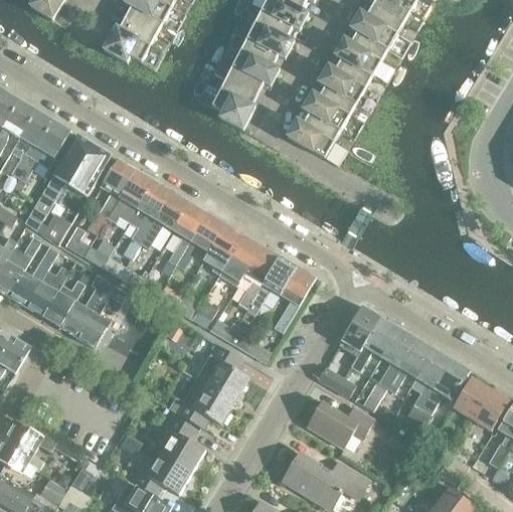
[(50,20),(53,16),(62,0),(31,0),(28,5),(50,20)]
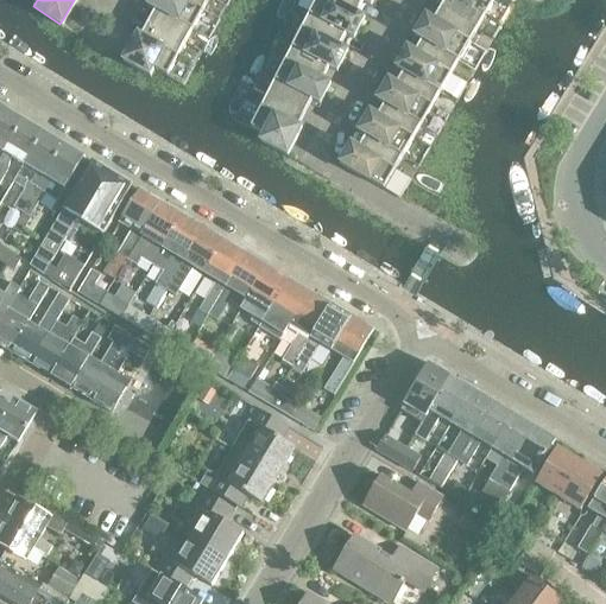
[(201,7),(188,0),(146,0),(145,2),(153,7),(146,19),(183,39),(201,7)]
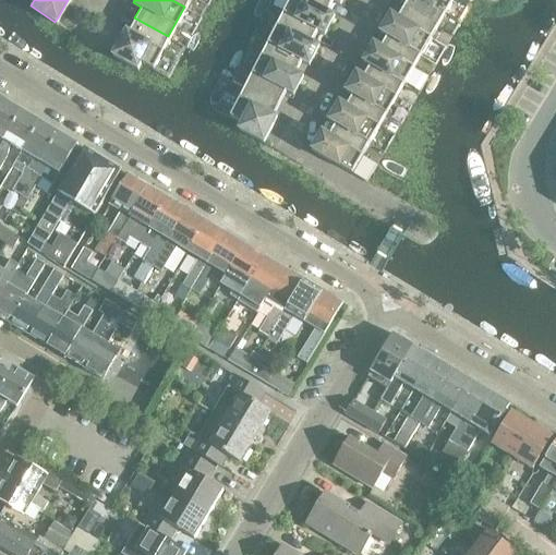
[(286,0),(275,23),(310,40),(315,28),(323,33),(331,15),(324,11),(302,0),(286,0)]
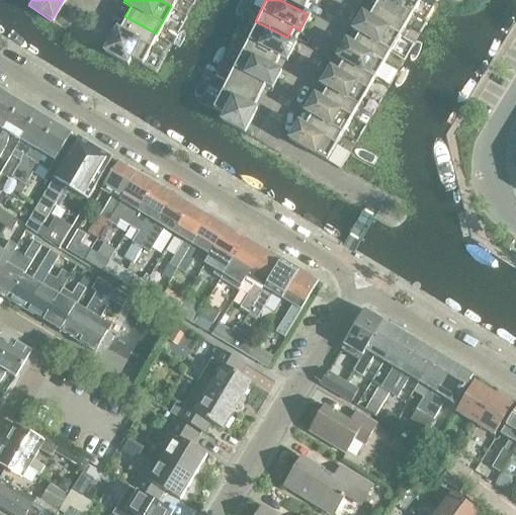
[(280,0),(301,10),(306,0),(309,0),(314,2),(315,0),(280,0)]
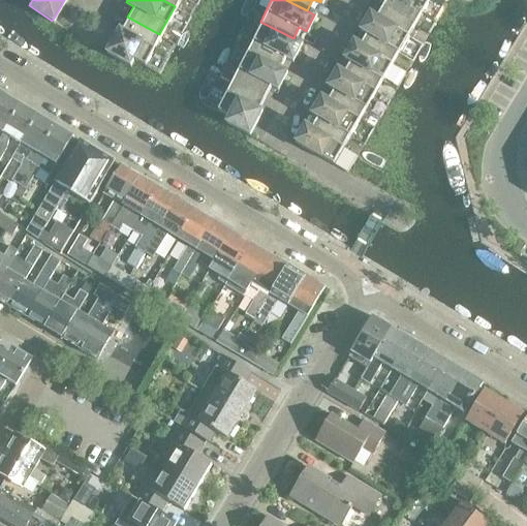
[(383,0),(381,4),(413,22),(426,0),(383,0)]
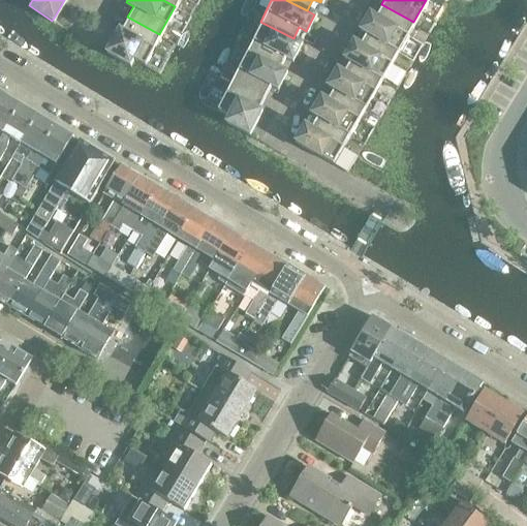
[(413,22),(381,4),(375,14),(368,10),(358,28),(365,32),(397,51),(413,22)]
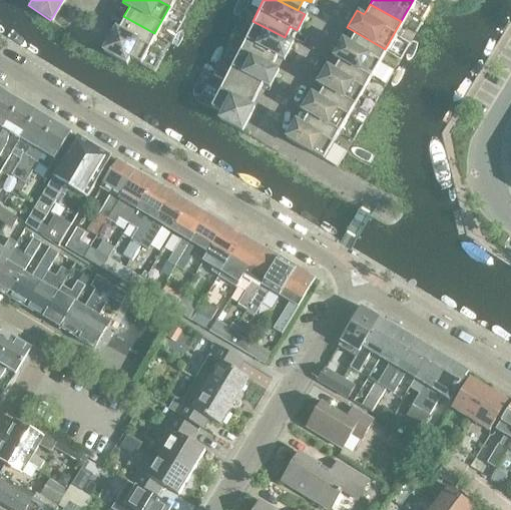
[(114,26),(101,49),(124,62),(128,56),(139,61),(154,33),(123,16),(117,28),(114,26)]
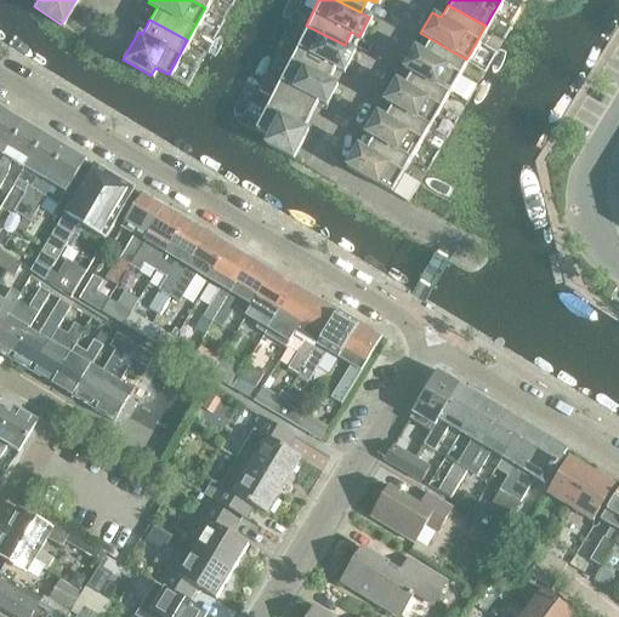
[(306,26),(289,58),(327,79),(328,78),(334,66),(342,70),(353,49),(345,45),(306,26)]
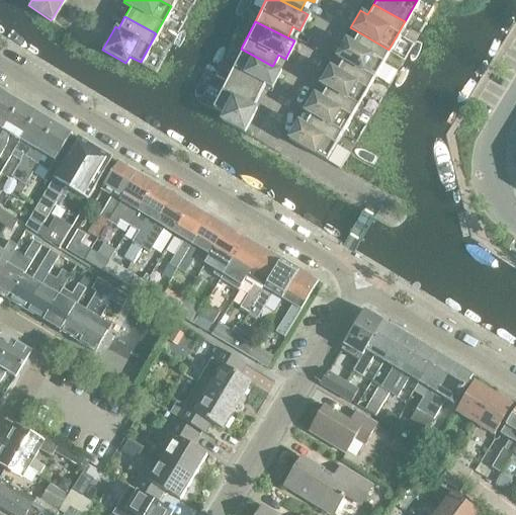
[(372,77),(389,50),(357,31),(351,41),(345,37),(335,55),(341,59),(372,77)]
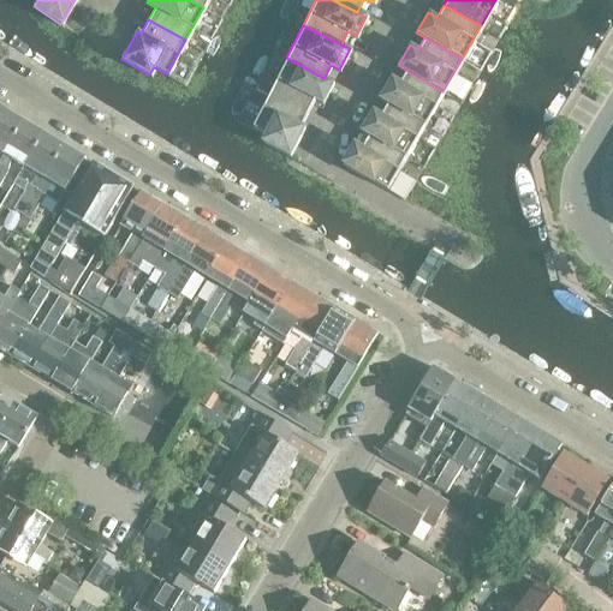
[(268,93),(307,112),(314,99),(321,102),(332,82),(325,77),(323,78),(286,58),(268,93)]
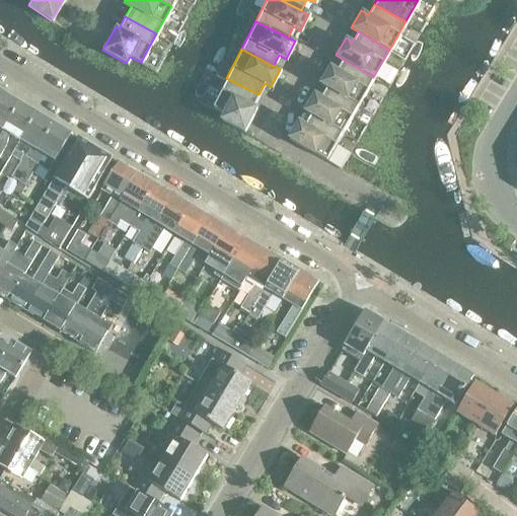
[(357,104),(373,77),(342,59),(336,69),(329,65),(319,82),(325,86),(326,86),(357,104)]
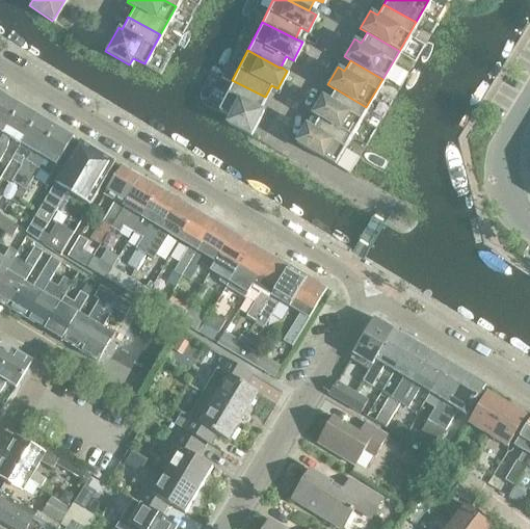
[(226,122),(249,134),(262,109),(259,108),(265,97),(232,80),(217,109),(229,114),(226,122)]
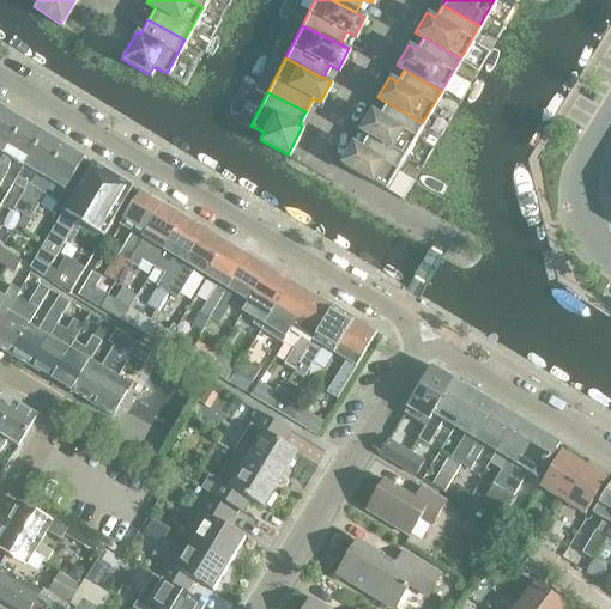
[(404,156),(422,123),(386,102),(385,102),(379,114),(370,109),(358,129),(367,134),(404,156)]
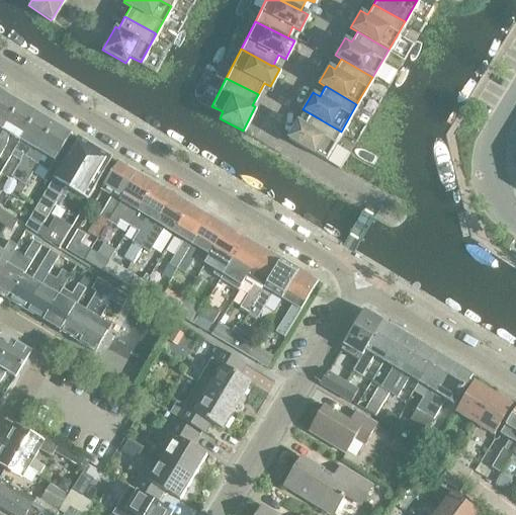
[(0,126),(1,127),(18,99),(0,89),(0,126)]
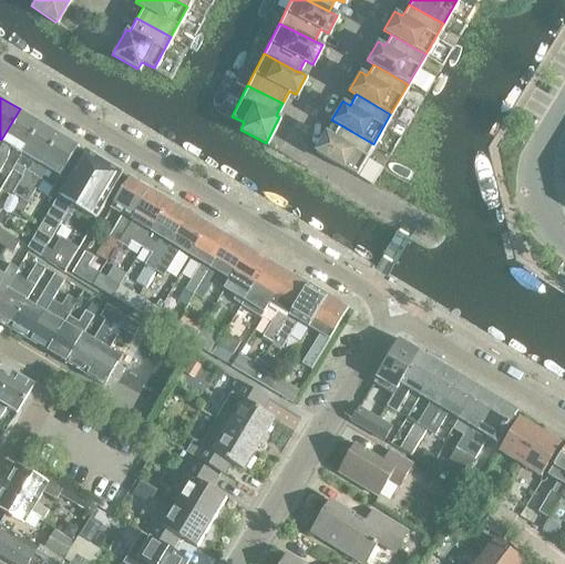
[(20,109),(1,140),(0,141),(0,165),(7,155),(6,154),(9,144),(20,151),(21,149),(39,121),(20,109)]
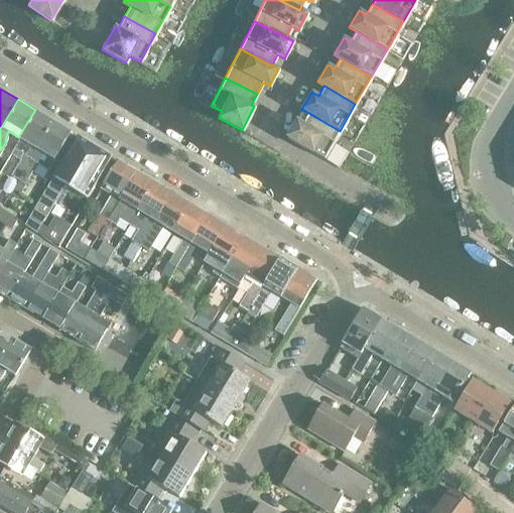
[(16,177),(51,119),(35,110),(19,135),(18,137),(9,152),(19,158),(9,173),(16,177)]
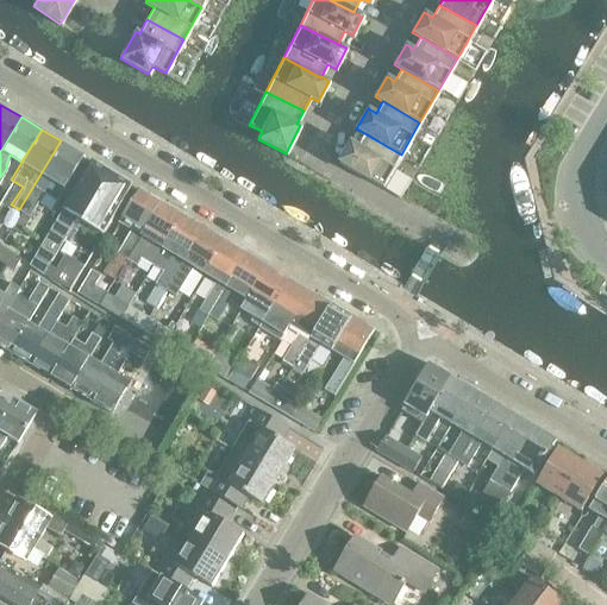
[(382,186),(401,155),(364,133),(357,145),(349,140),(337,161),(369,180),(369,178),(382,186)]
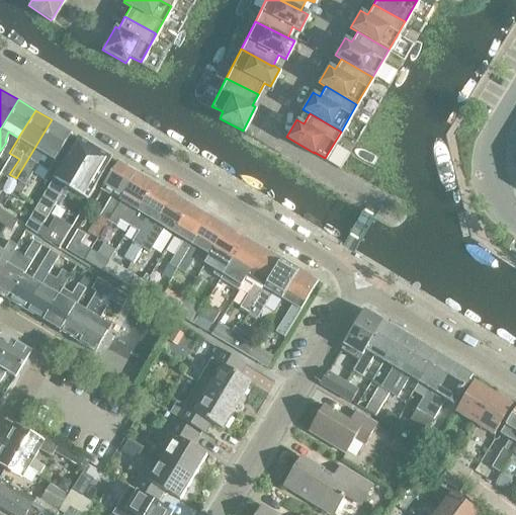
[(53,159),(70,131),(52,119),(16,178),(17,178),(8,192),(15,196),(36,162),(48,169),(54,159),(53,159)]
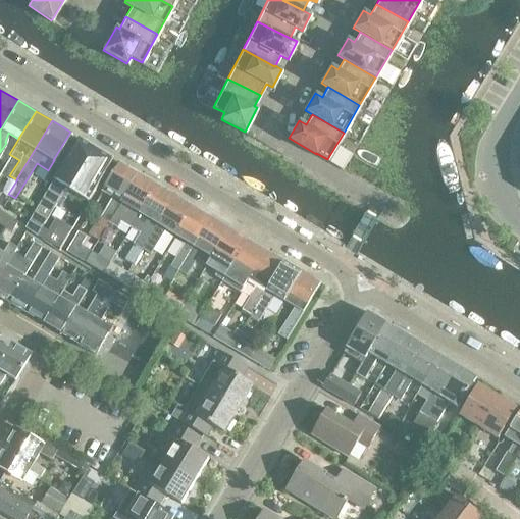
[(51,178),(24,223),(23,225),(36,234),(60,194),(63,196),(68,189),(87,200),(112,157),(76,136),(51,178)]
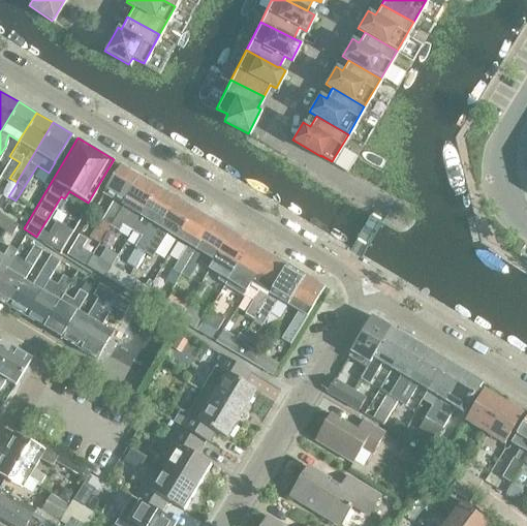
[(119,162),(101,191),(113,197),(100,218),(107,223),(138,174),(119,162)]
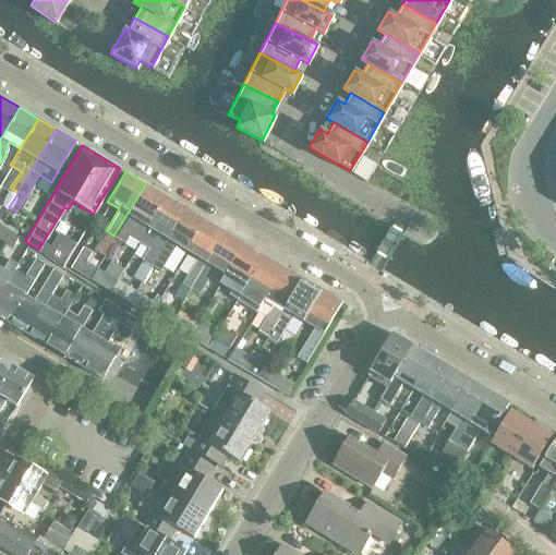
[(166,195),(146,183),(113,236),(123,241),(128,234),(139,241),(166,195)]
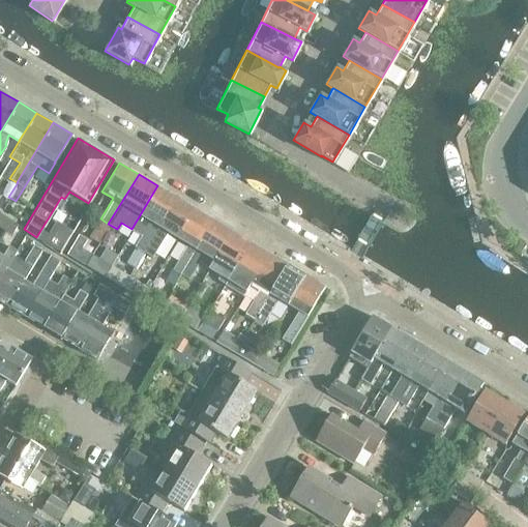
[(134,244),(143,251),(176,197),(157,185),(132,229),(140,234),(134,244)]
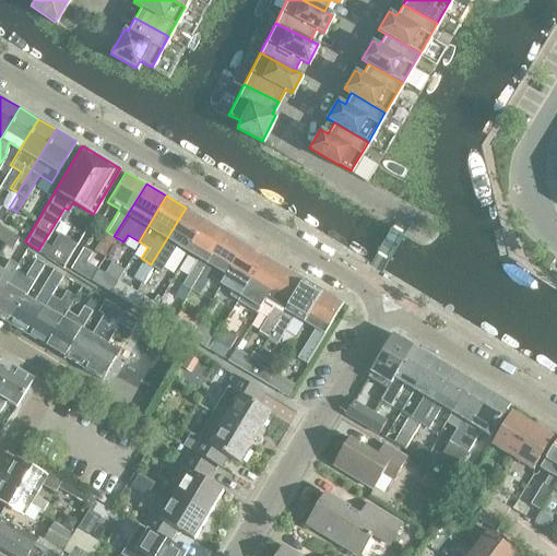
[(176,243),(187,249),(205,220),(186,208),(151,264),(160,269),(176,243)]
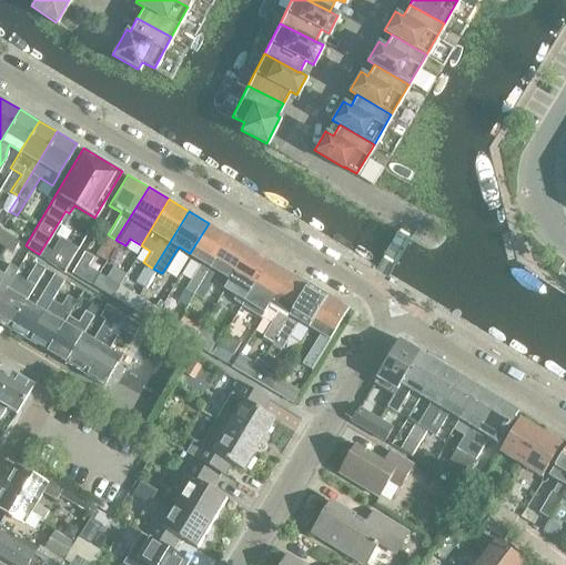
[(193,293),(228,234),(209,223),(190,253),(200,260),(183,286),(193,293)]
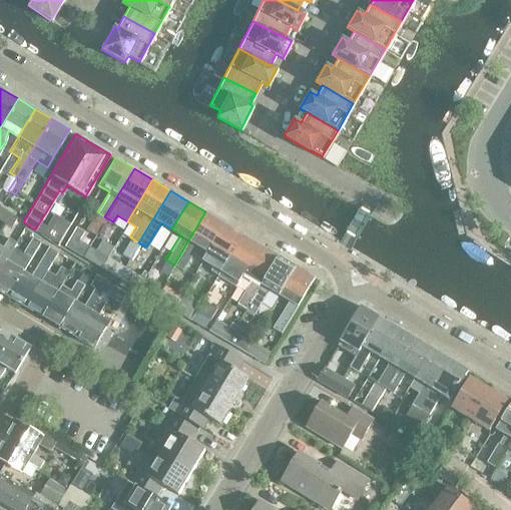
[(0,220),(9,226),(16,215),(0,205),(0,220)]
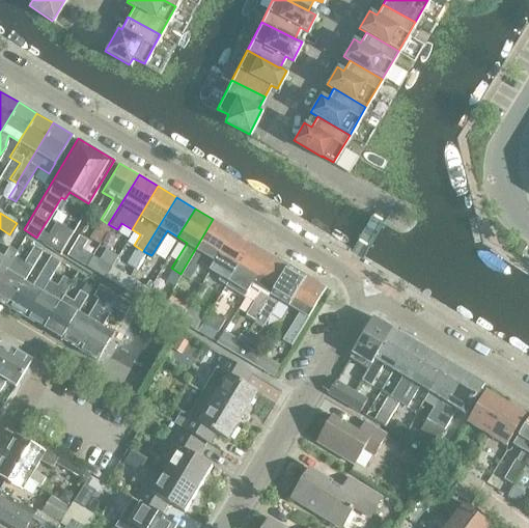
[(213,219),(181,274),(189,278),(203,253),(214,258),(215,259),(231,230),(213,219)]
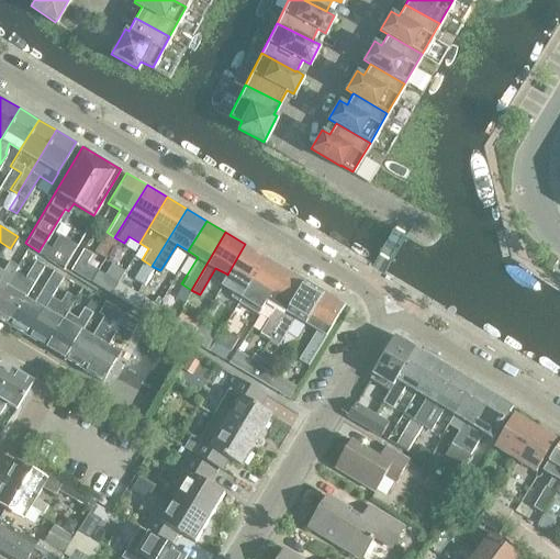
[(230,294),(238,300),(265,256),(245,244),(227,275),(226,274),(221,282),(233,290),(230,294)]
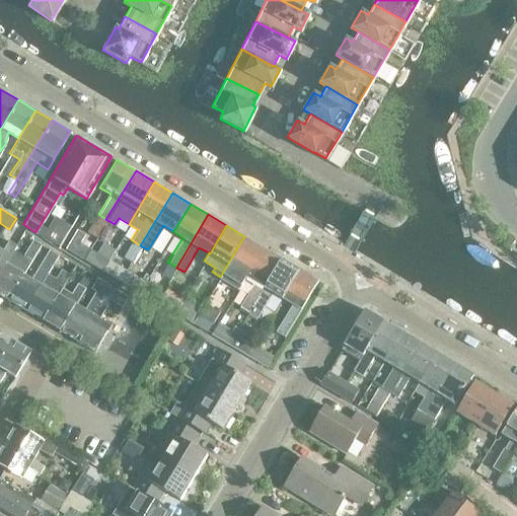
[(64,247),(79,255),(85,244),(79,241),(84,233),(75,227),(64,247)]
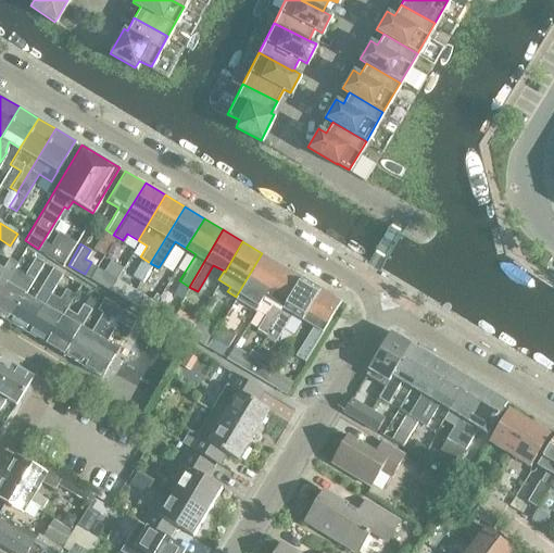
[(281,264),(262,253),(236,297),(255,309),(281,264)]
